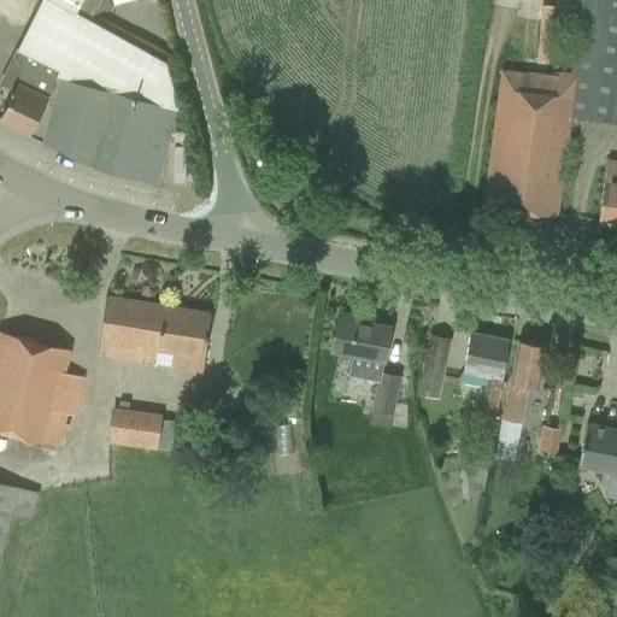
[(40,0),(16,50),(22,52),(59,70),(28,134),(97,168),(156,184),(177,106),(165,63),(89,21),(99,0),(40,0)]
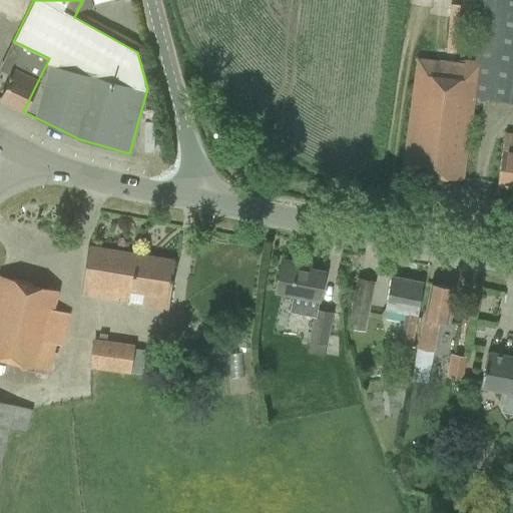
[(417,59),(401,171),(461,180),(473,96),(512,101),(512,0),(483,0),(475,62),(445,58),(445,62),(417,59)]
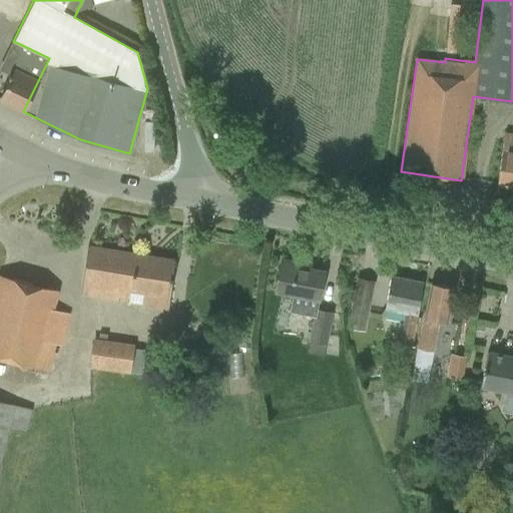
[(436,0),(438,49),(450,49),(448,0),(436,0)]
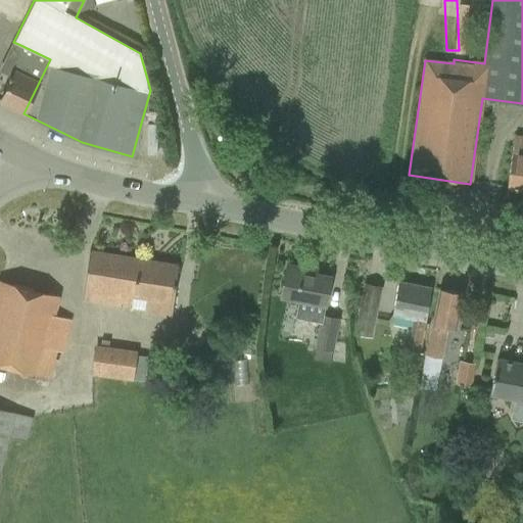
[(10,80),(0,101),(0,102),(24,113),(50,59),(18,44),(7,68),(14,72),(11,77),(9,76),(8,79),(10,80)]
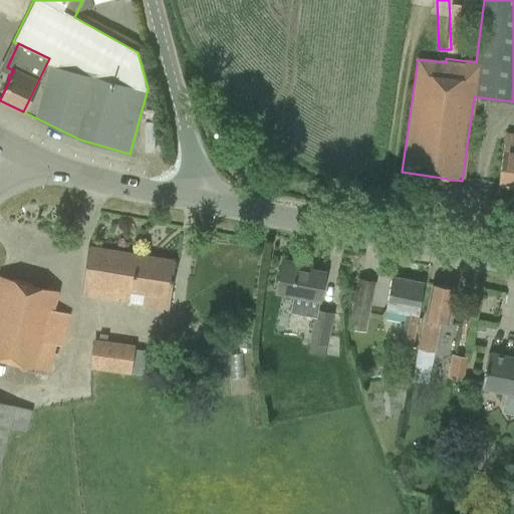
[(513,136),(504,135),(497,186),(513,187),(513,136)]
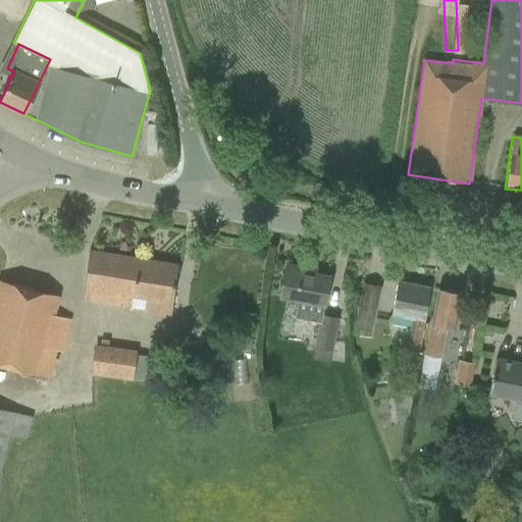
[(82,300),(131,308),(145,310),(145,312),(171,315),(177,265),(89,251),(82,300)]
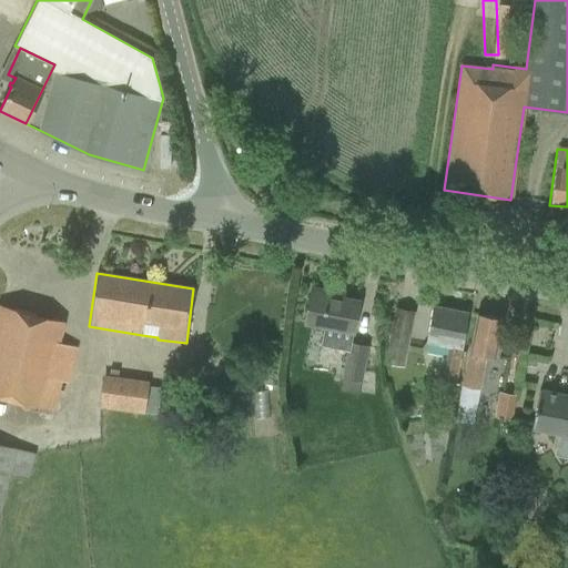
[(351,344),(358,301),(330,295),(331,291),(312,287),(304,325),(324,328),(321,346),(348,352),(343,377),(369,383),(376,348),(351,344)]
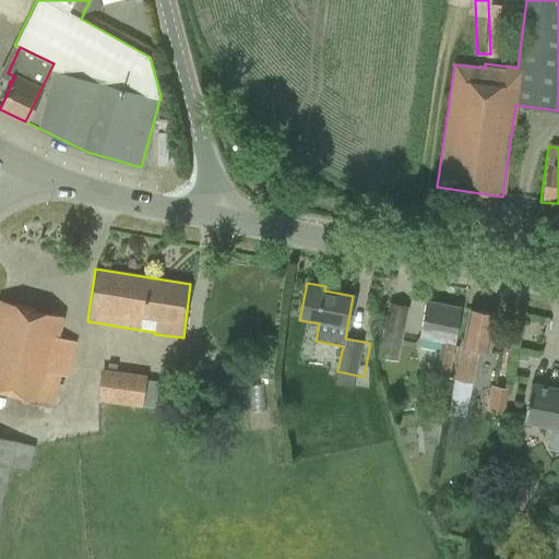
[(0,390),(51,404),(59,376),(64,377),(74,342),(57,337),(62,317),(0,300),(0,390)]
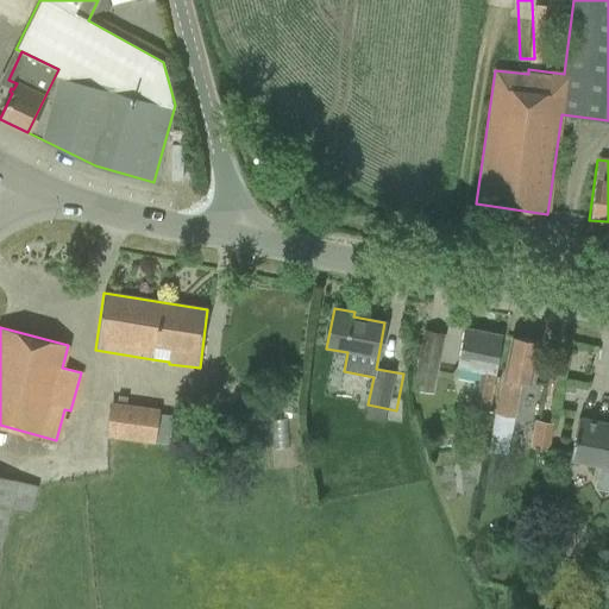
[(463,327),(458,351),(456,365),(481,370),(477,383),(472,382),(468,408),(471,409),(468,429),(483,433),(502,336),(463,327)]
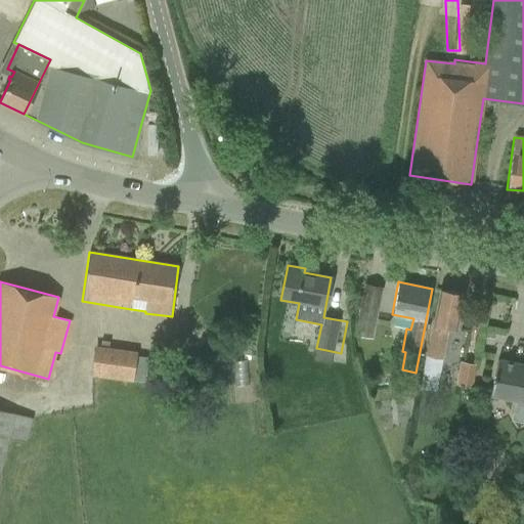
[(372,339),(381,288),(364,285),(354,336),(372,339)]
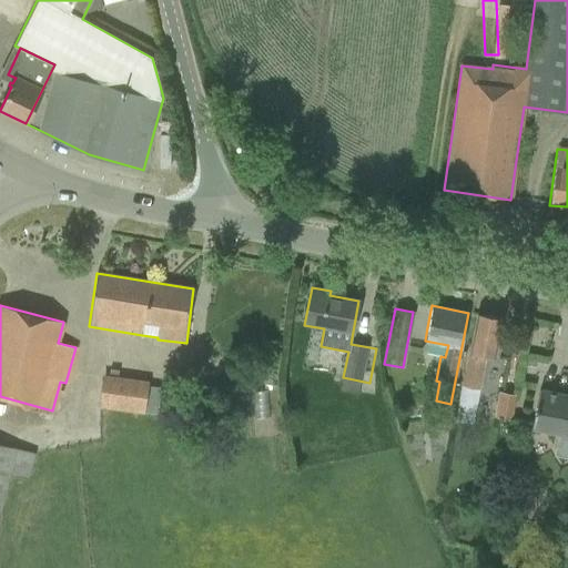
[(495,356),(497,341),(501,320),(476,314),(473,336),(463,386),(478,389),(485,355),(495,356)]
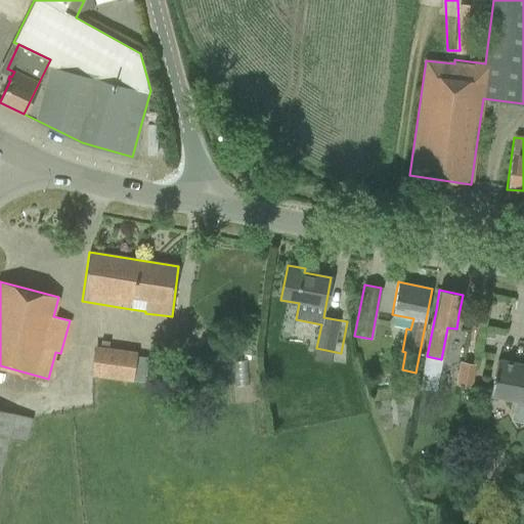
[(278,311),(274,334),(288,337),(292,314),(278,311)]
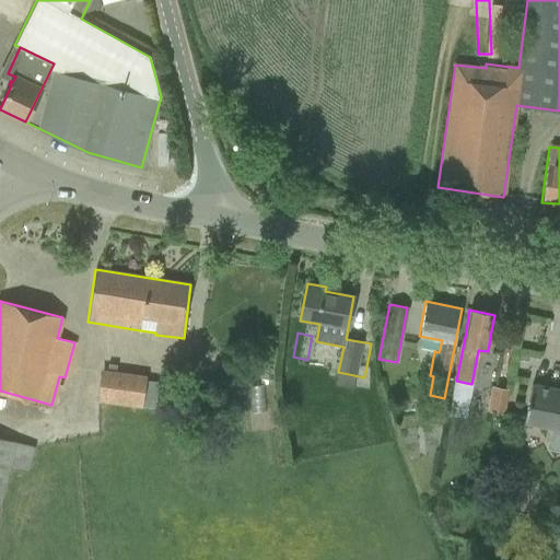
[(96,403),(142,408),(146,374),(101,370),(96,403)]
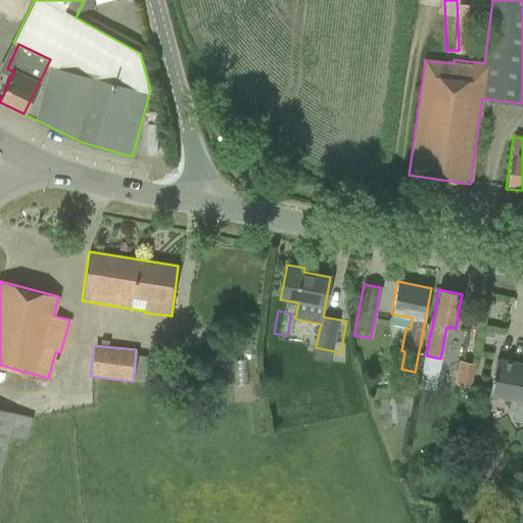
[(265,360),(275,360),(275,347),(265,347),(265,360)]
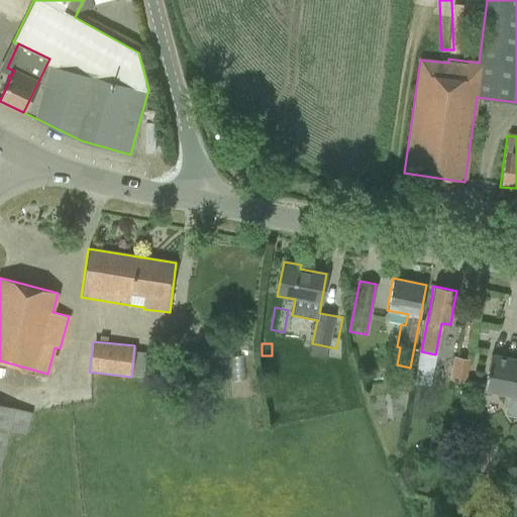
[(516,359),(491,354),(484,390),(507,395),(504,412),(507,414),(511,416),(515,417),(516,416),(516,359)]
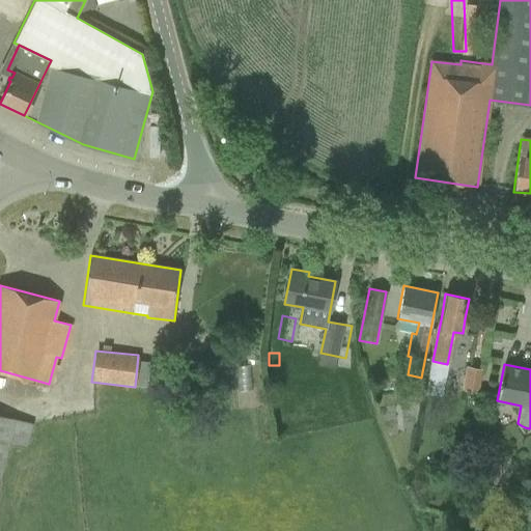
[(463,390),(477,393),(481,370),(467,368),(463,390)]
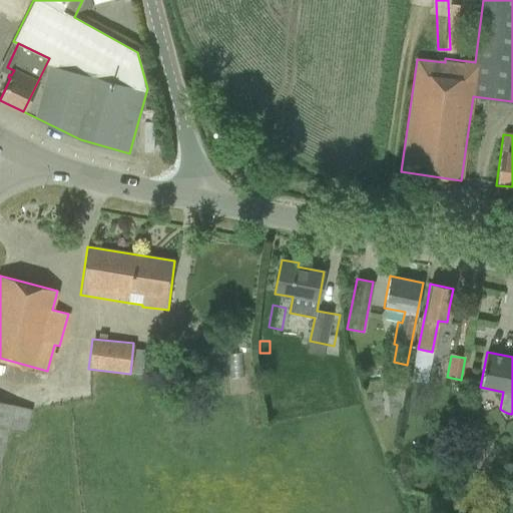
[(0,450),(6,426),(23,430),(28,409),(0,401),(0,450)]
